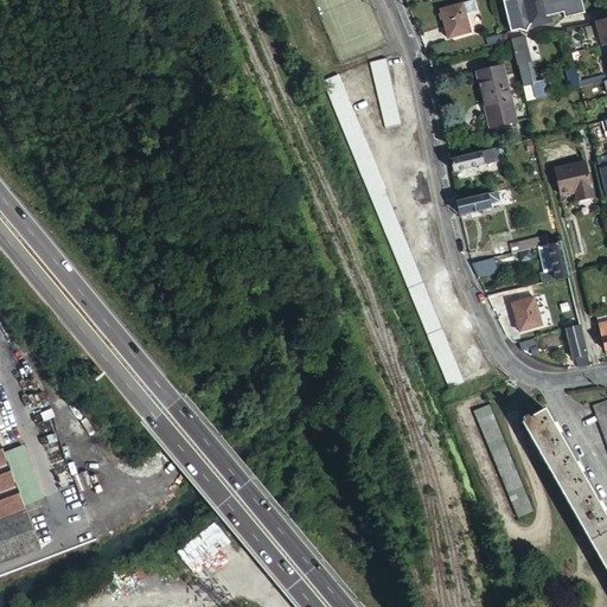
[(478,11),(475,0),(440,10),(447,38),(470,31),(466,14),(478,11)]
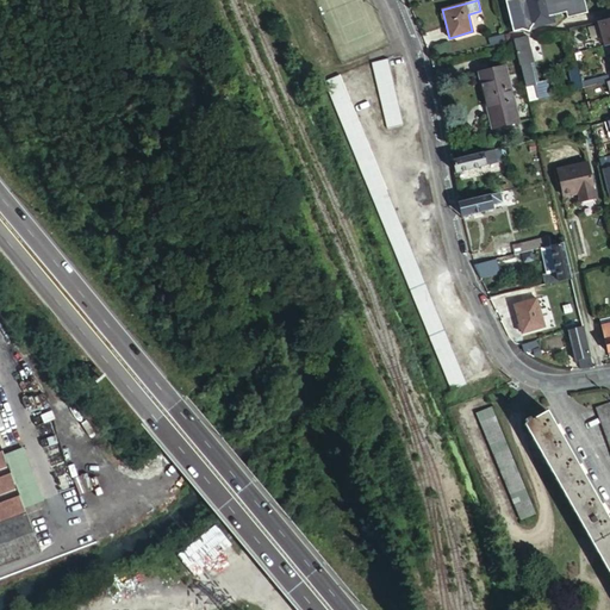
[(524,0),(531,27),(555,20),(553,14),(567,11),(568,17),(589,12),(585,0),(524,0)]
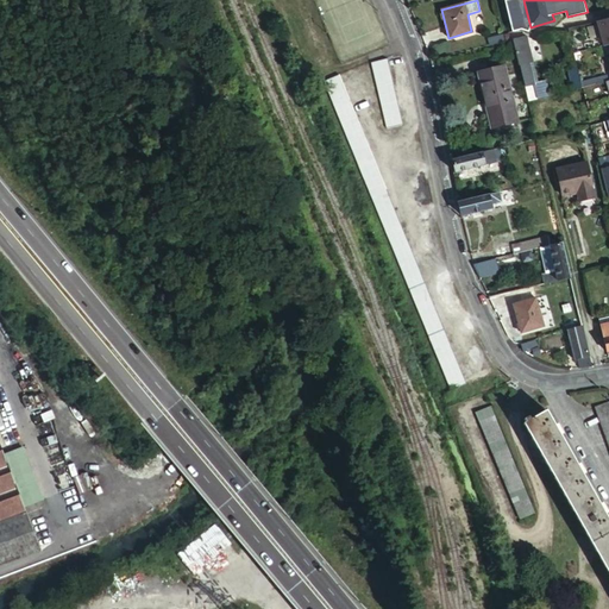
[(608,43),(608,19),(597,23),(603,45),(608,43)]
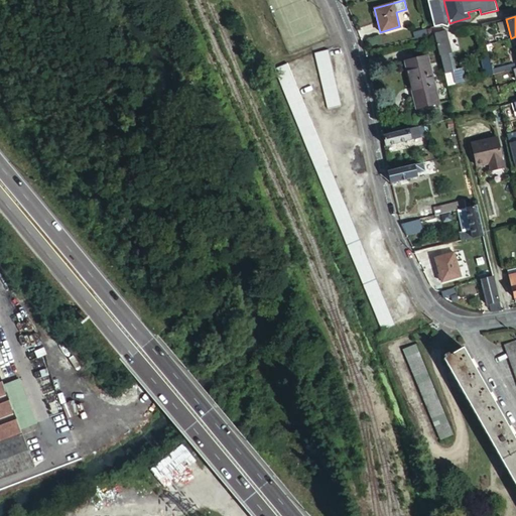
[(446,30),(434,33),(444,74),(447,86),(466,82),(463,70),(453,72),(448,53),(452,53),(446,30)]
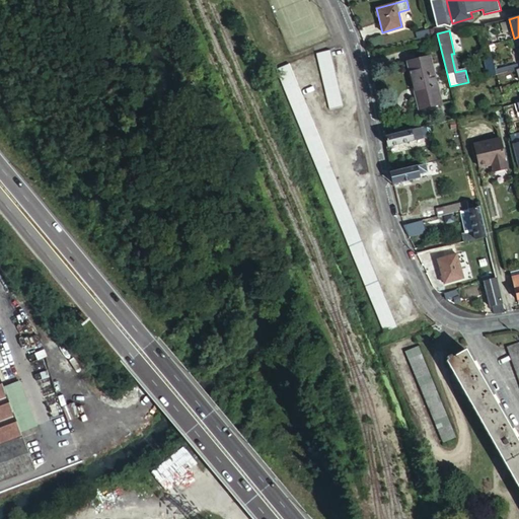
[(314,60),(318,71),(324,92),(330,113),(344,108),(331,68),(329,61),(328,55),(314,60)]
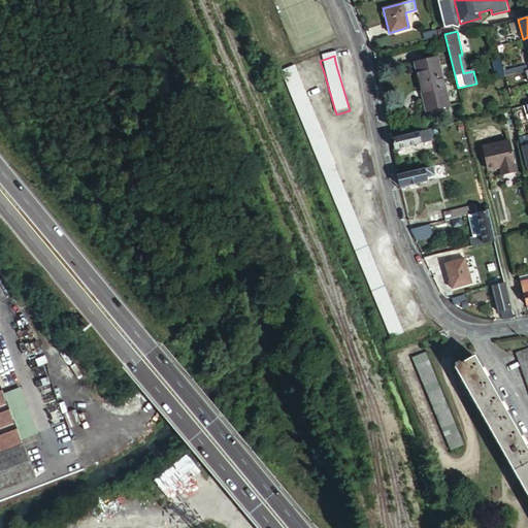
[(448,103),(446,95),(442,78),(437,56),(429,57),(415,60),(425,108),(442,105),(448,103)]
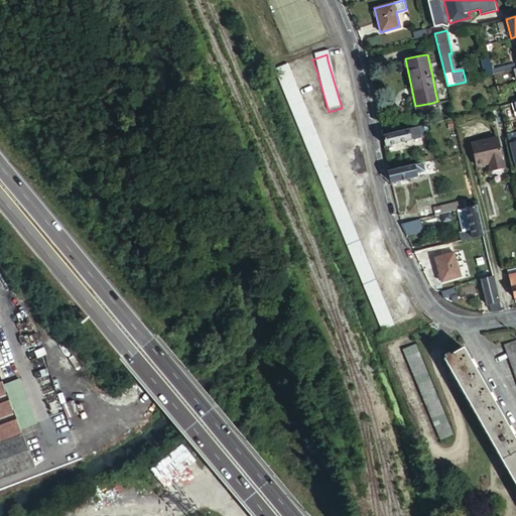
[(486,77),(493,76),(493,75),(492,68),(491,63),(490,61),(483,62),(486,77)]
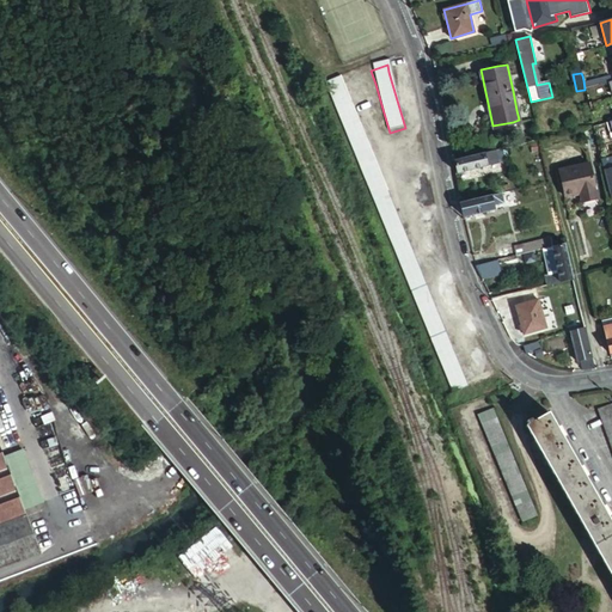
[(472,383),(381,176),(354,114),(343,90),(342,85),(326,93),(365,178),(458,389),(472,383)]
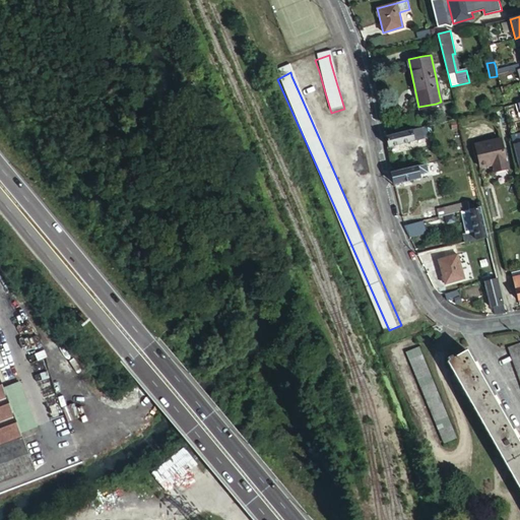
[(386,136),(388,145),(388,146),(424,136),(424,135),(427,134),(426,131),(424,131),(421,127),(386,136)]
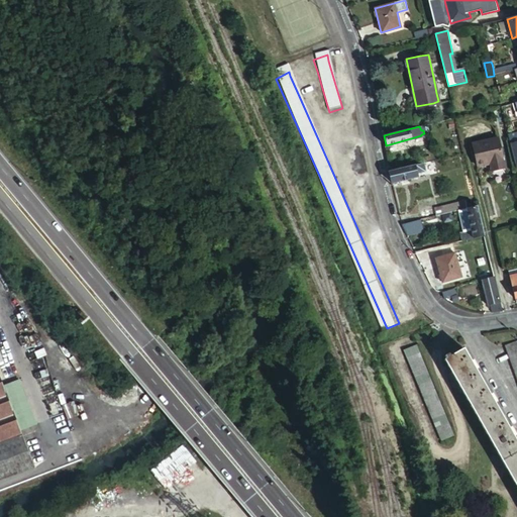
[(516,131),(508,133),(510,142),(516,139),(516,131)]
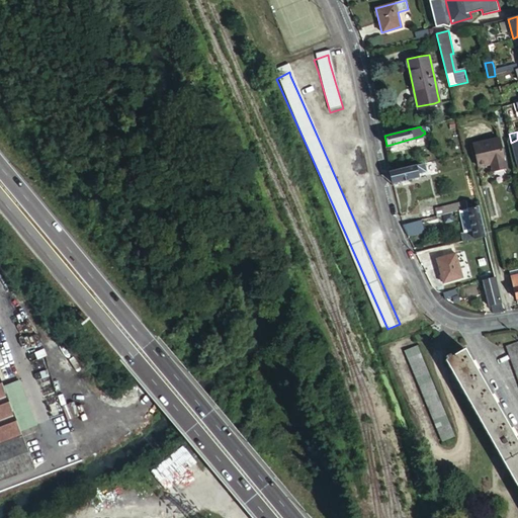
[(491,166),(505,163),(499,136),(471,143),(478,164),(490,162),(491,166)]
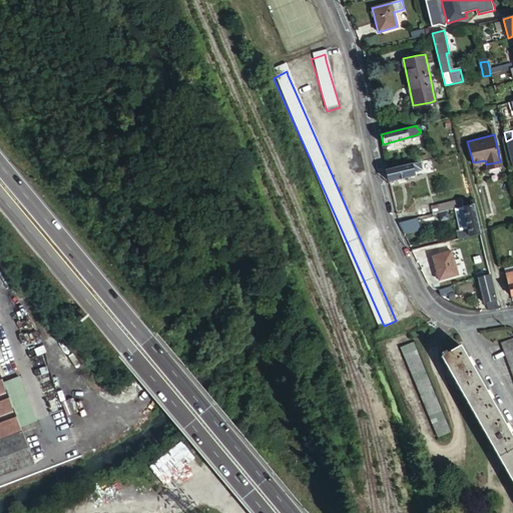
[(429,159),(421,161),(423,168),(430,166),(429,159)]
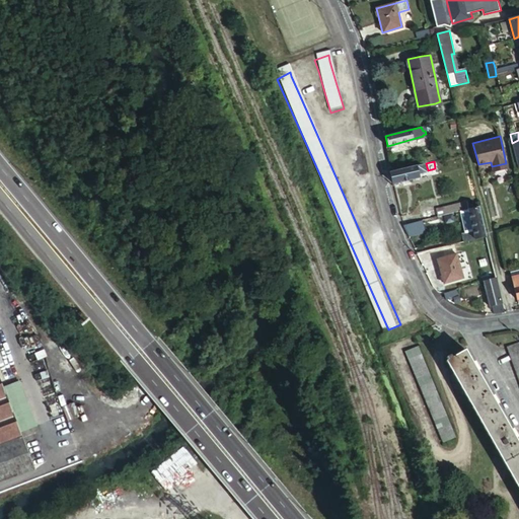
[(426,163),(391,171),(393,181),(418,175),(417,173),(428,170),(426,163)]
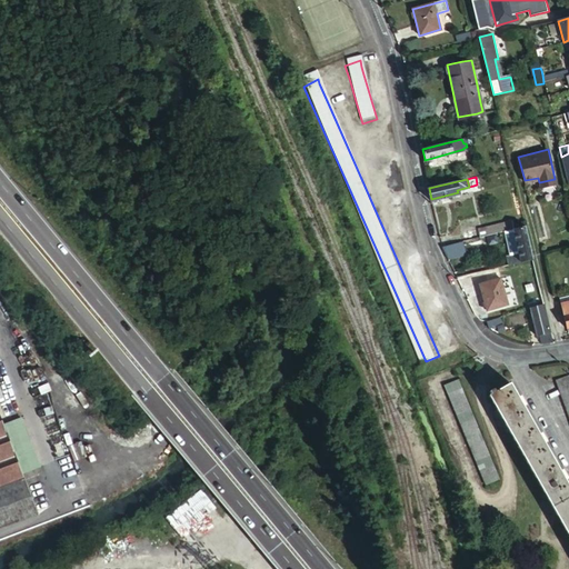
[(503,231),(513,229),(511,222),(461,233),(462,241),(503,231)]
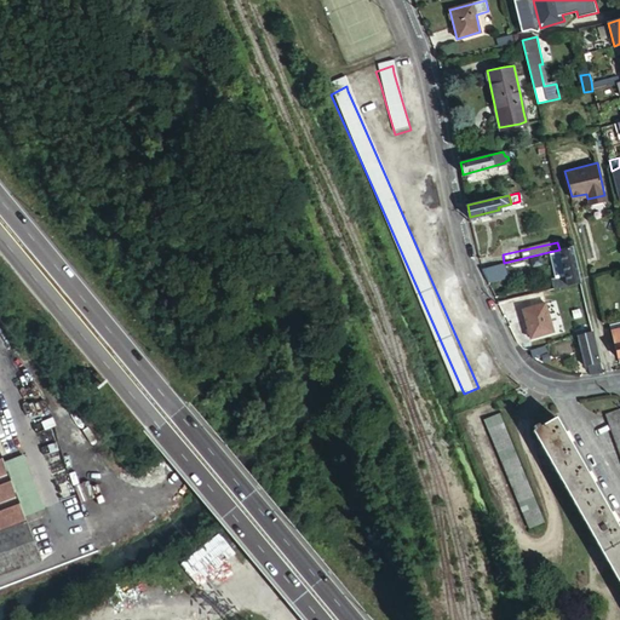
[(579,279),(572,247),(560,250),(549,252),(555,280),(551,281),(554,288),(579,282),(579,279)]
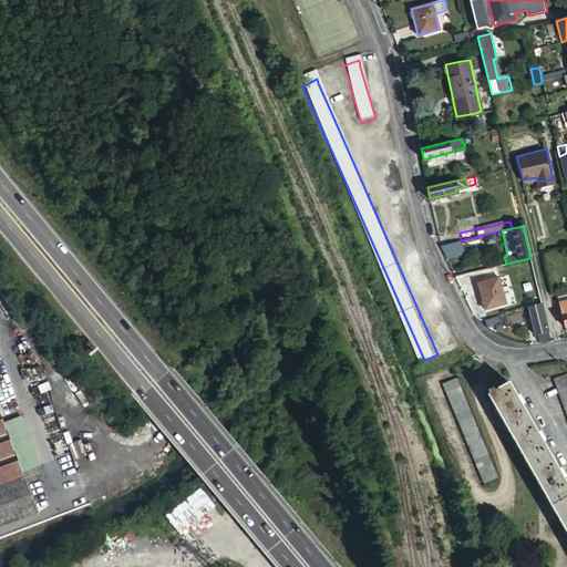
[(496,240),(495,234),(483,237),(485,244),(496,240)]
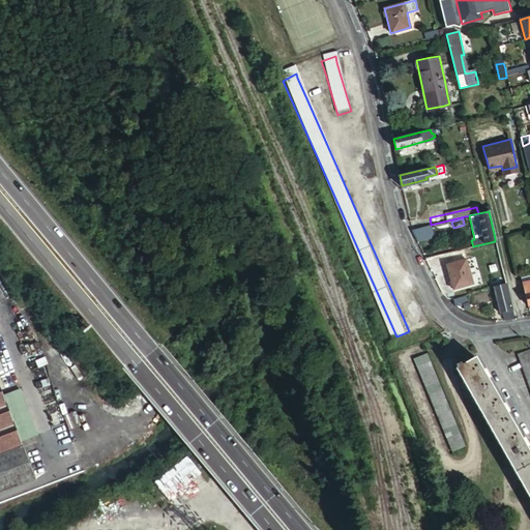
[(427,226),(411,229),(416,238),(429,235),(427,226)]
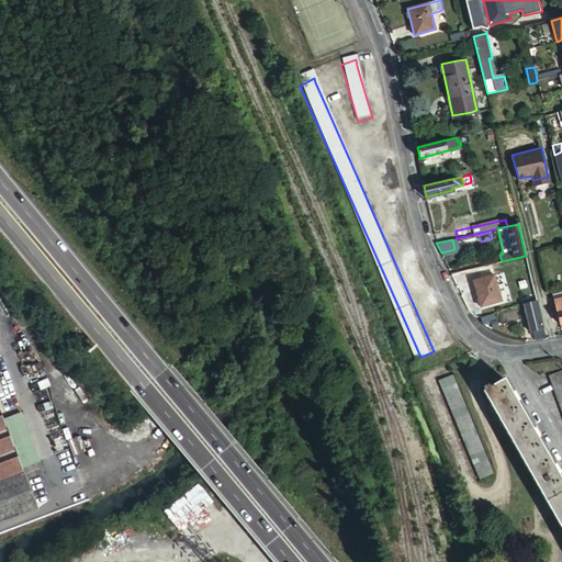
[(499,301),(493,274),(472,280),(480,307),(499,301)]
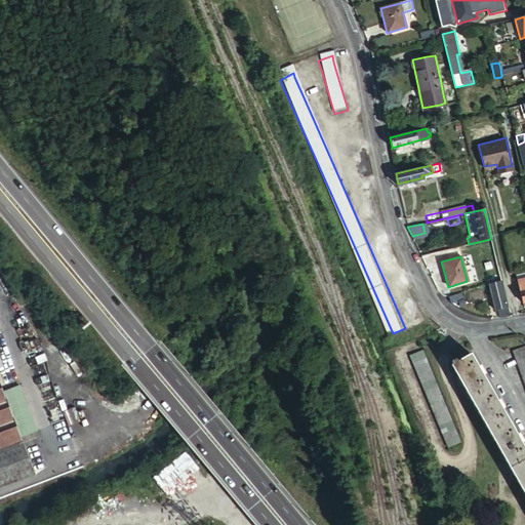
[(500,282),(498,274),(486,277),(488,285),(500,282)]
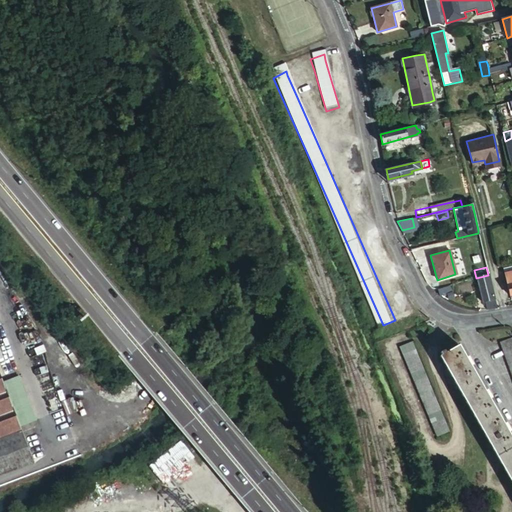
[(487,309),(496,308),(488,275),(476,278),(482,303),(485,302),(487,309)]
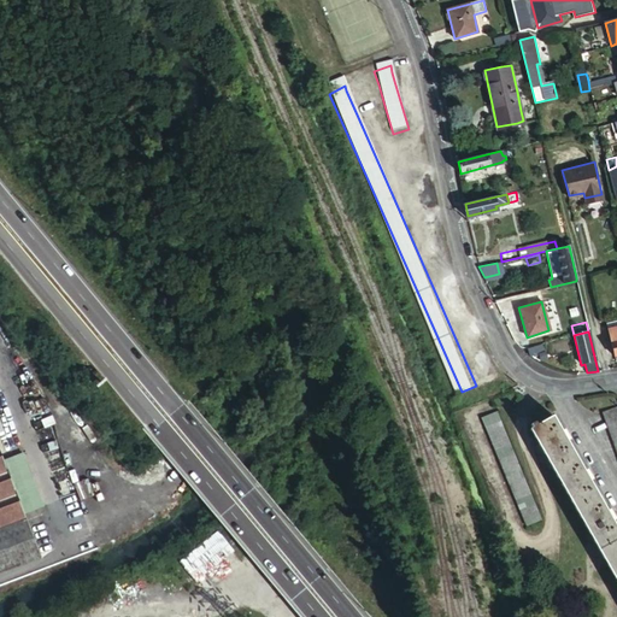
[(545,353),(542,345),(528,348),(530,357),(545,353)]
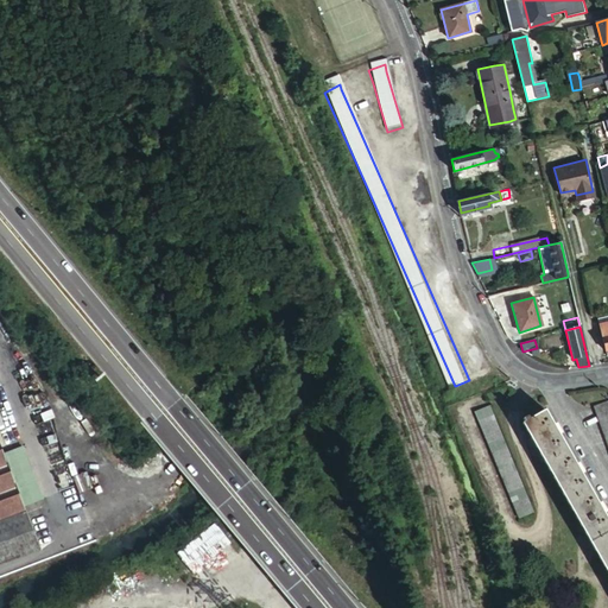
[(607,403),(594,409),(607,448),(607,403)]
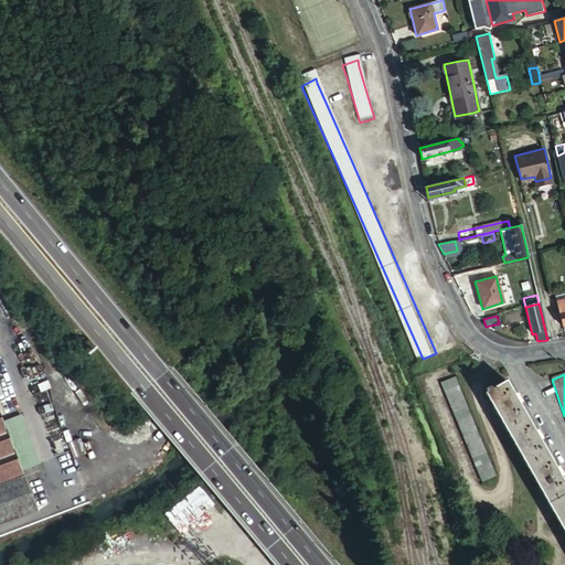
[(496,477),(455,379),(441,384),(482,482),(496,477)]
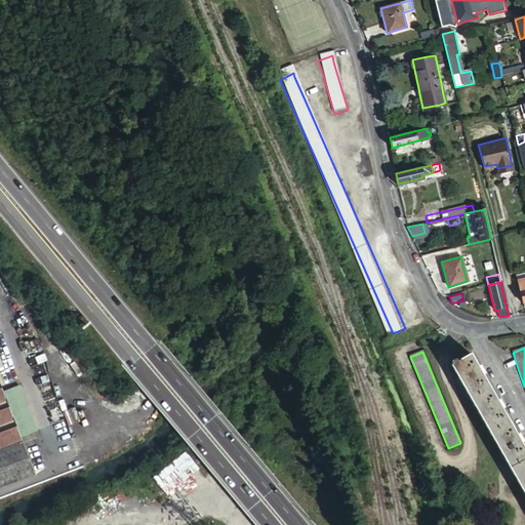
[(478,368),(471,355),(456,362),(455,360),(451,362),(453,365),(451,366),(524,495),(524,450),(521,443),(524,442),(519,436),(518,437),(501,409),(503,408),(499,402),(497,403),(482,375),(484,373),(480,368),(478,368)]
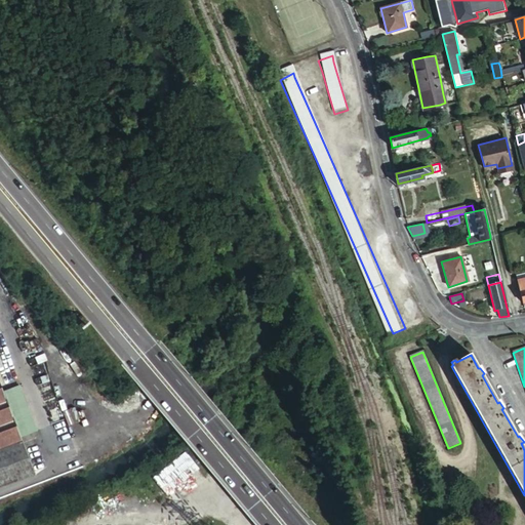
[(0,386),(0,486),(34,474),(19,438),(9,411),(0,386)]
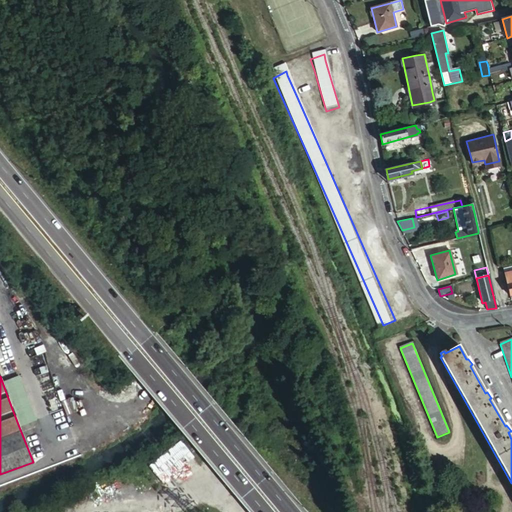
[(25,395),(9,401),(19,427),(35,421),(25,395)]
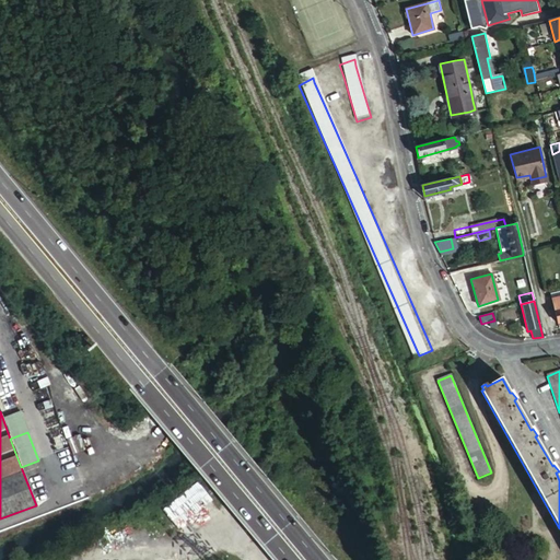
[(197,479),(166,505),(177,517),(188,508),(193,513),(212,497),(197,479)]
